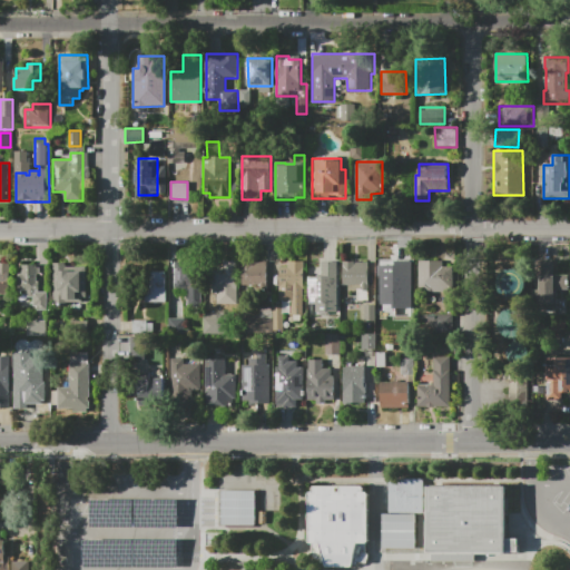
[(236,303),(236,261),(222,261),(222,266),(210,266),(210,294),(215,294),(216,303),(236,303)]
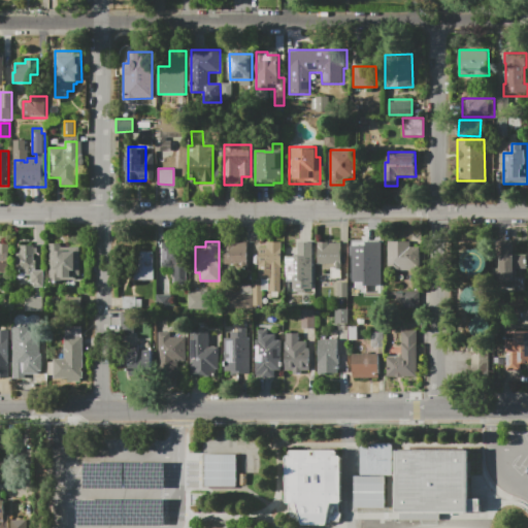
[(311,241),(297,241),(297,256),(285,256),(285,279),(292,279),(292,289),(311,289),(311,241)]
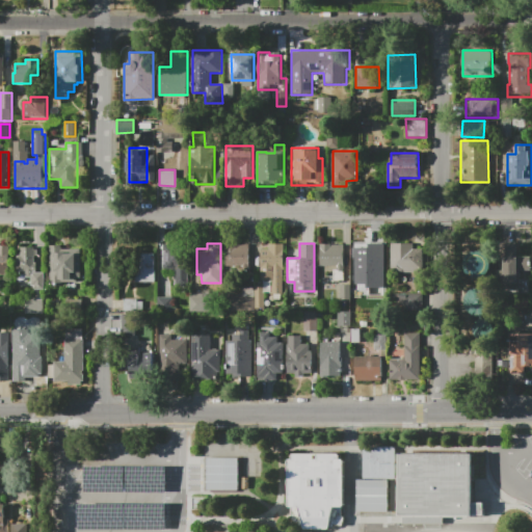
[(341,243),(319,243),(319,266),(341,266),(341,243)]
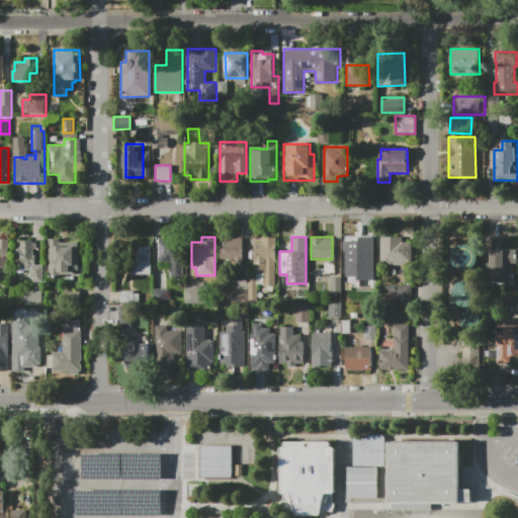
[(379,237),(403,237),(403,243),(412,243),(412,265),(379,265),(379,237)]
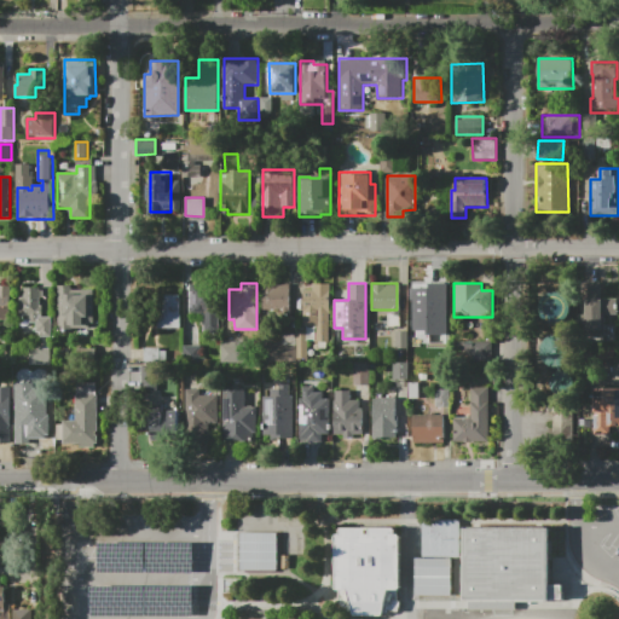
[(601,283),(601,299),(618,299),(618,314),(605,314),(605,337),(582,339),(582,283),(601,283)]
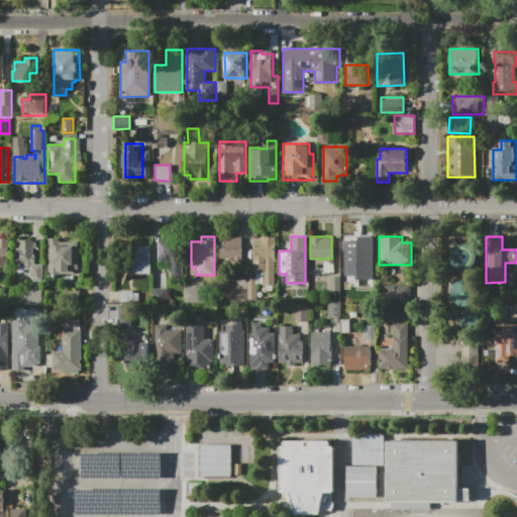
[(158,262),(169,262),(169,277),(182,277),(181,237),(158,237),(158,262)]
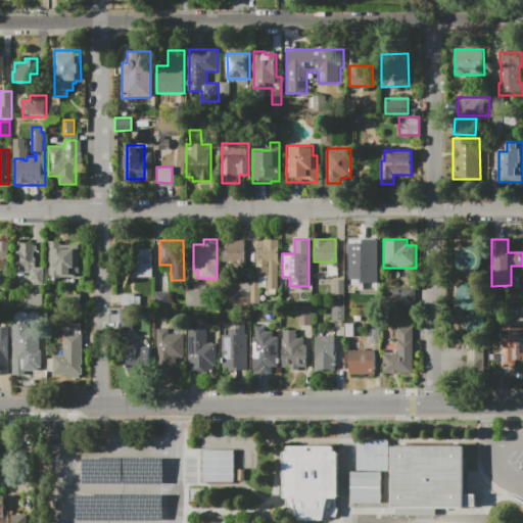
[(245,240),(245,266),(238,266),(238,262),(222,262),(222,240),(245,240)]
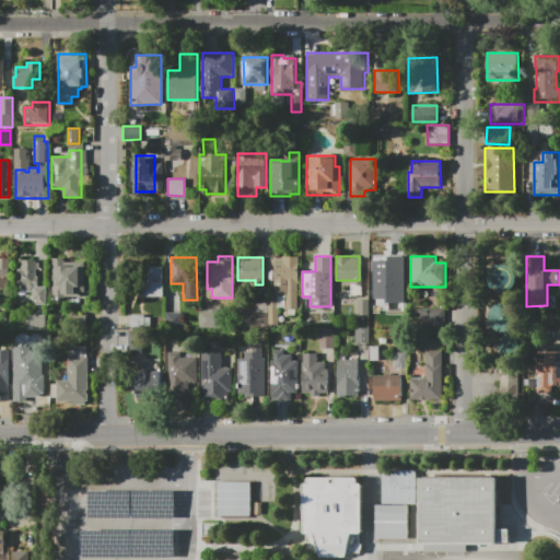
[(300,257),(300,315),(282,315),(282,307),(278,307),(278,328),(268,328),(268,302),(268,301),(275,301),(275,263),(282,263),(282,257),(300,257)]
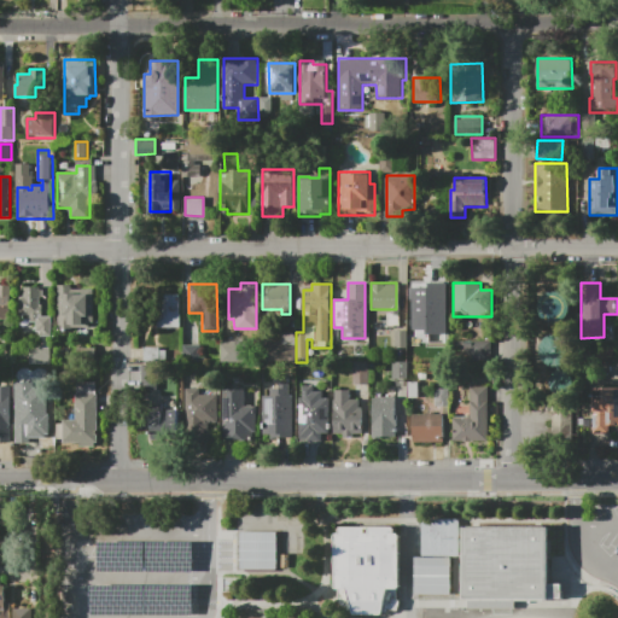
[(417,305),(415,284),(441,284),(441,287),(445,287),(447,340),(429,340),(429,313),(423,313),(423,305),(417,305)]
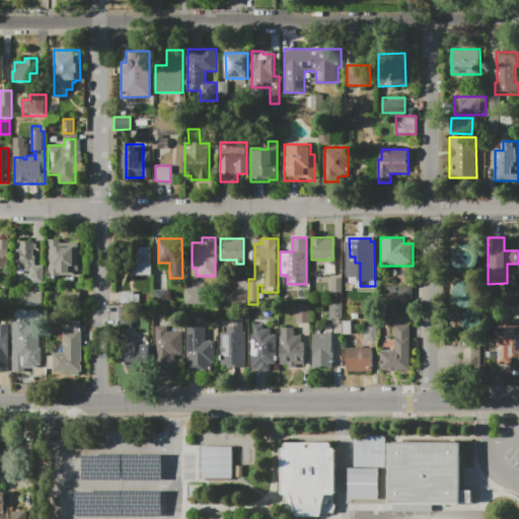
[(0,239),(9,239),(8,269),(0,269),(0,239)]
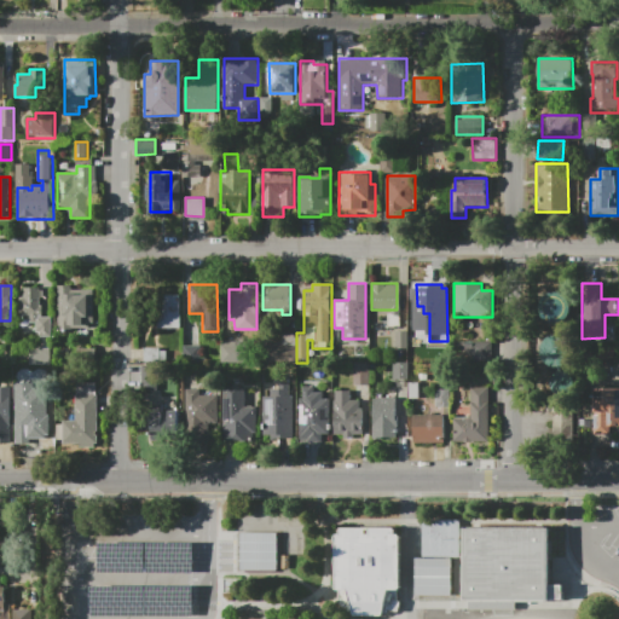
[(58,285),(73,285),(73,289),(93,289),(93,339),(71,339),(71,333),(58,333),(58,285)]
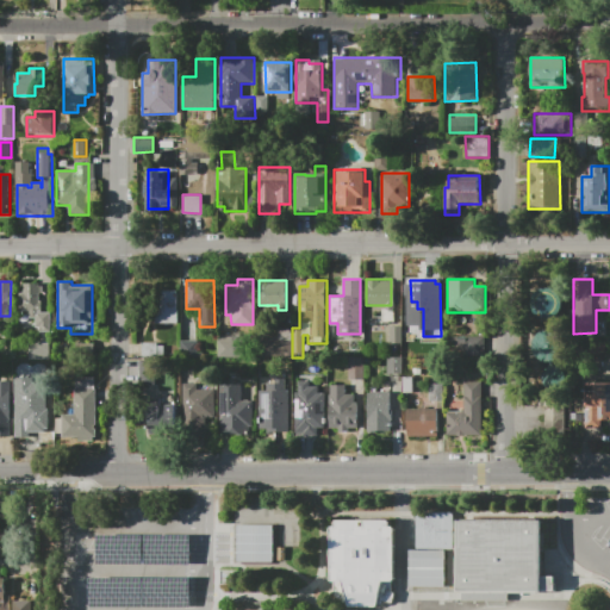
[(53,312),(53,334),(36,334),(36,318),(29,318),(29,312),(19,312),(19,292),(23,292),(23,284),(39,284),(39,286),(42,286),(42,293),(39,293),(39,303),(42,303),(42,311),(39,311),(39,312),(53,312)]
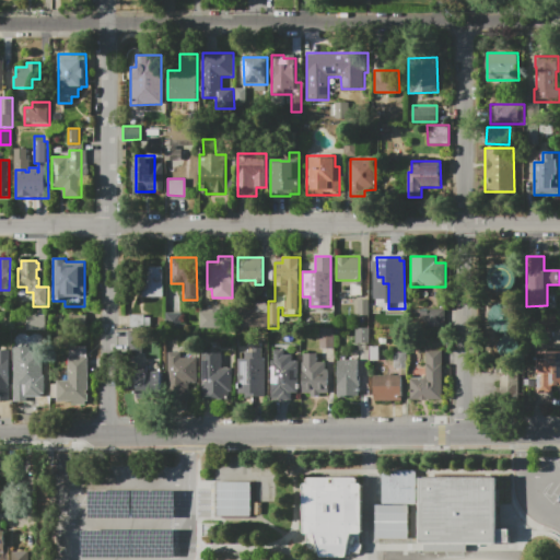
[(514,291),(515,265),(491,264),(490,290),(514,291)]
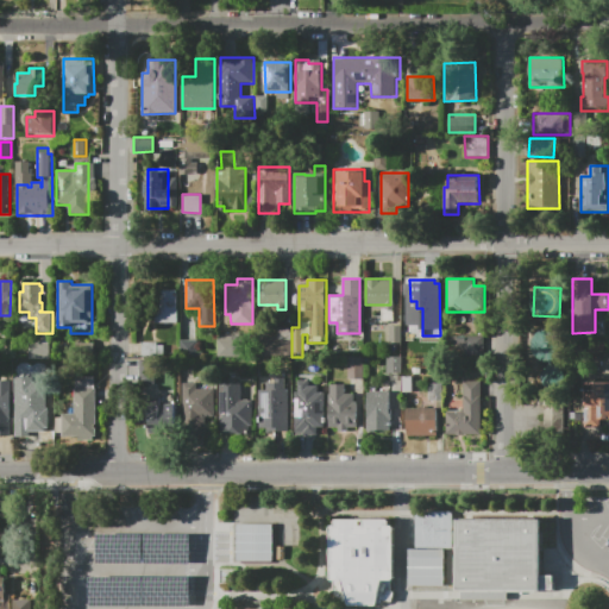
[(157,324),(157,290),(177,290),(177,324),(157,324)]
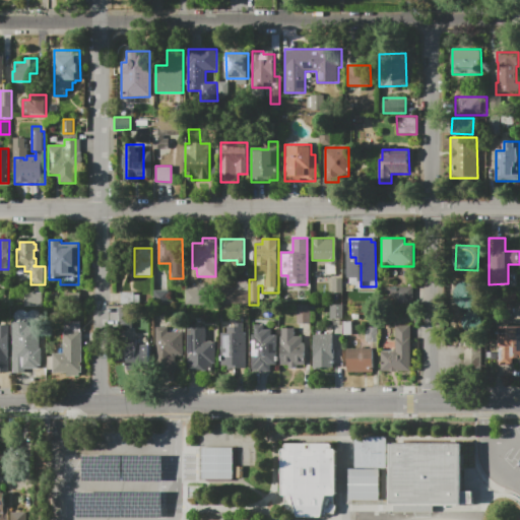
[(343,278),(343,263),(352,263),(352,286),(343,286),(343,278)]
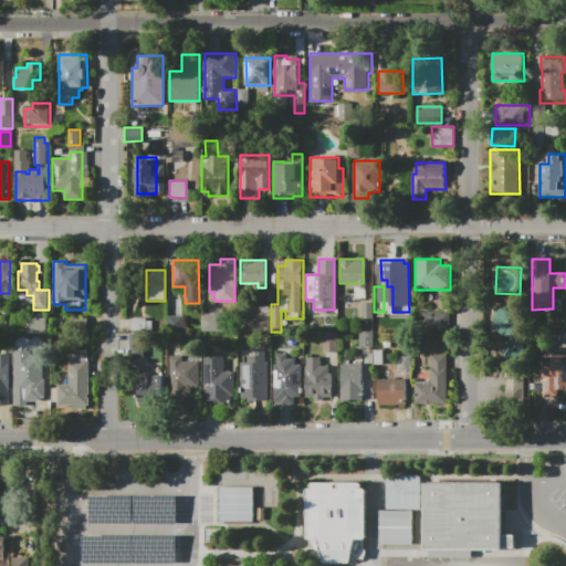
[(362,303),(374,303),(374,312),(374,320),(362,320),(362,303)]
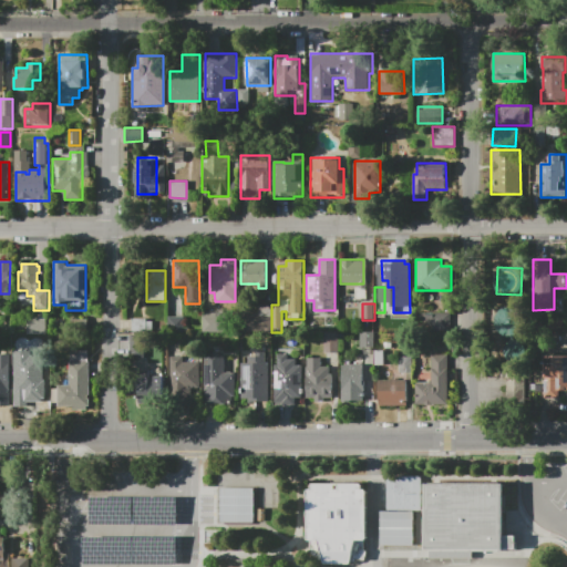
[(271,332),(241,332),(241,312),(259,312),(259,306),(271,306),(271,332)]
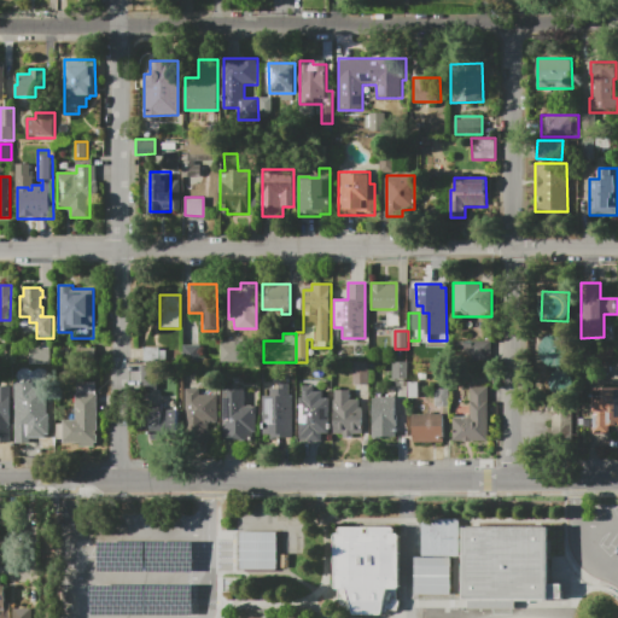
[(541,366),(567,367),(569,334),(542,333),(541,366)]
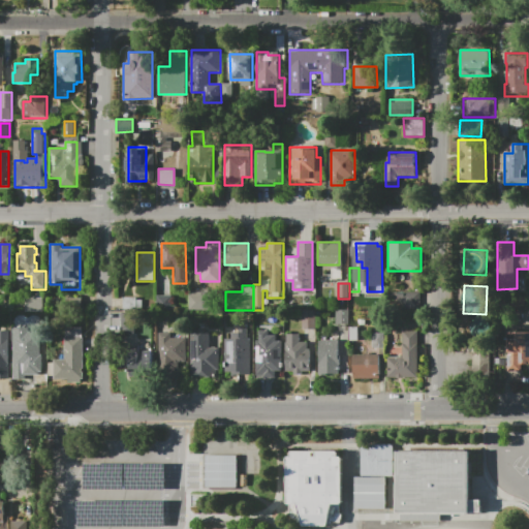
[(189,311),(189,292),(212,292),(212,311),(189,311)]
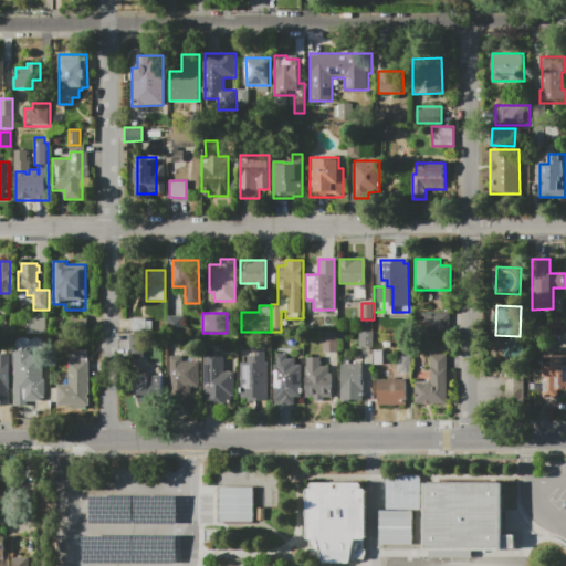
[(430,332),(430,325),(425,325),(425,313),(459,313),(459,332),(430,332)]
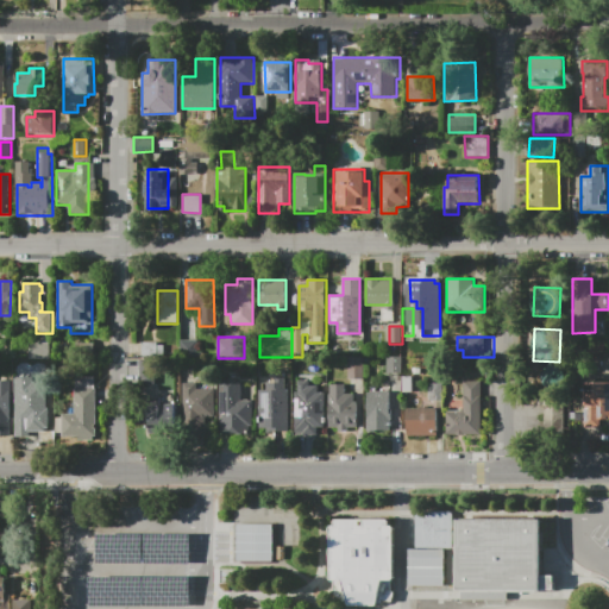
[(181,340),(198,340),(198,351),(202,351),(202,357),(181,357),(181,340)]
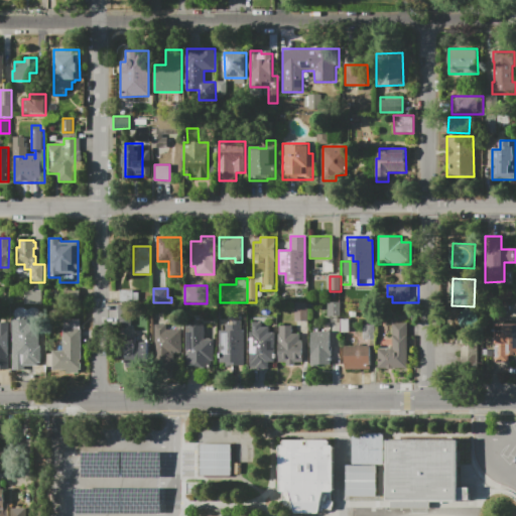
[(41,303),(41,290),(24,289),(23,302),(41,303)]
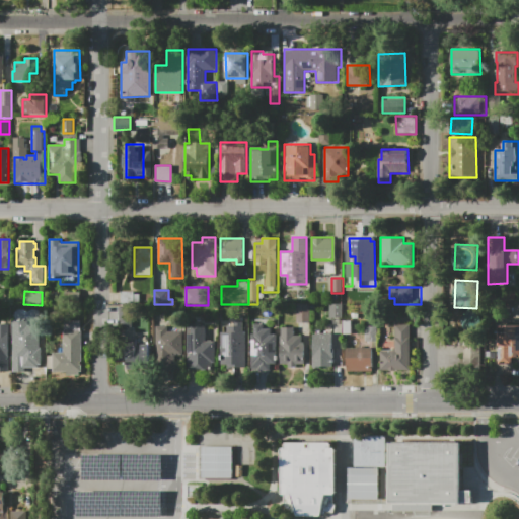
[(121,292),(135,292),(135,294),(140,294),(140,304),(121,304),(121,292)]
